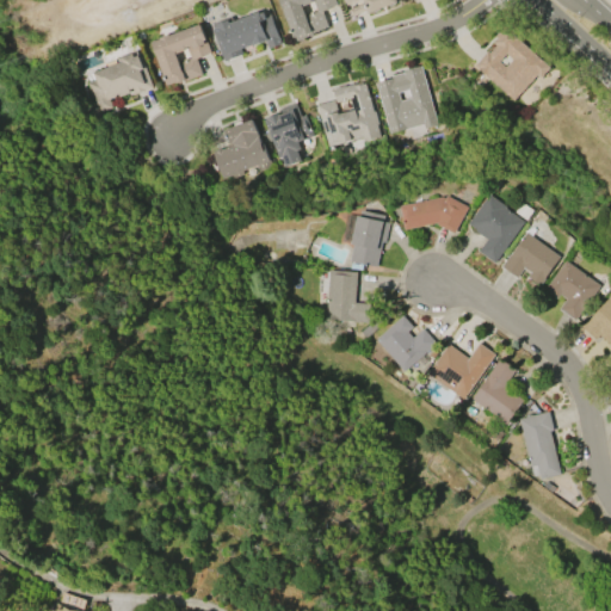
[(333,0),(335,5),(320,11),(327,28),(310,34),(310,35),(295,41),(287,19),(281,17),(279,12),(282,8),(278,0),(333,0)]
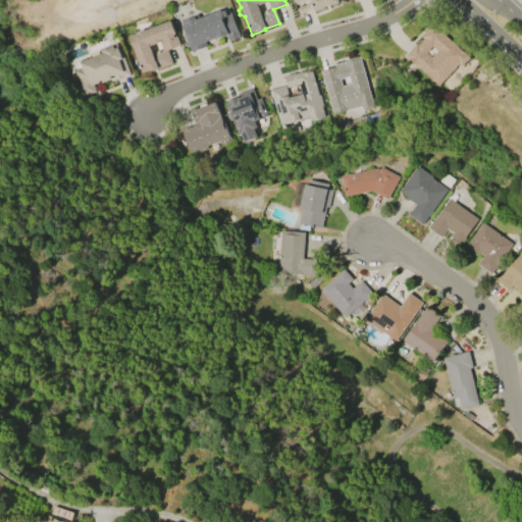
[(304,0),(295,3),(293,0),(337,0),(338,1),(310,12),(308,9),(297,13),(296,8),(308,3),(307,0),(304,0)]
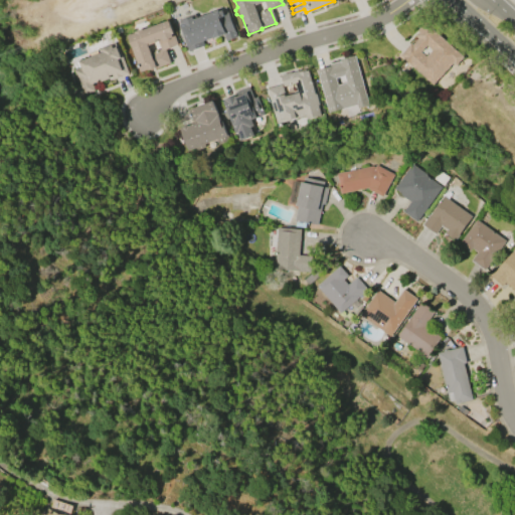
[(187,51),(176,20),(194,14),(196,18),(217,10),(217,12),(221,10),(222,14),(226,12),(233,30),(234,31),(236,37),(225,41),(222,34),(212,38),(211,38),(202,41),(203,46),(187,51)]
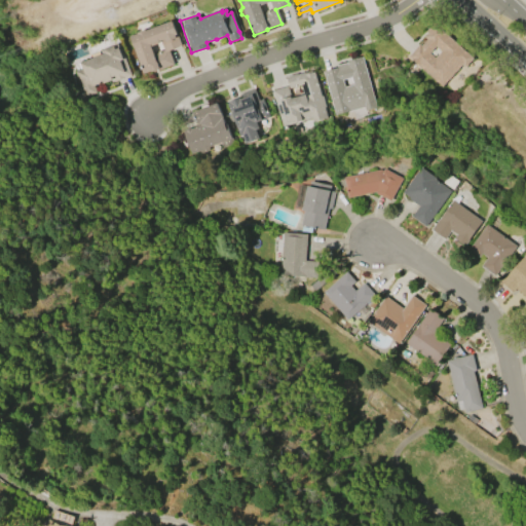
[(174,65),(157,70),(157,69),(151,72),(150,71),(143,74),(129,37),(137,34),(136,33),(144,30),(145,31),(172,21),(181,45),(173,48),(174,49),(168,51),(174,65)]
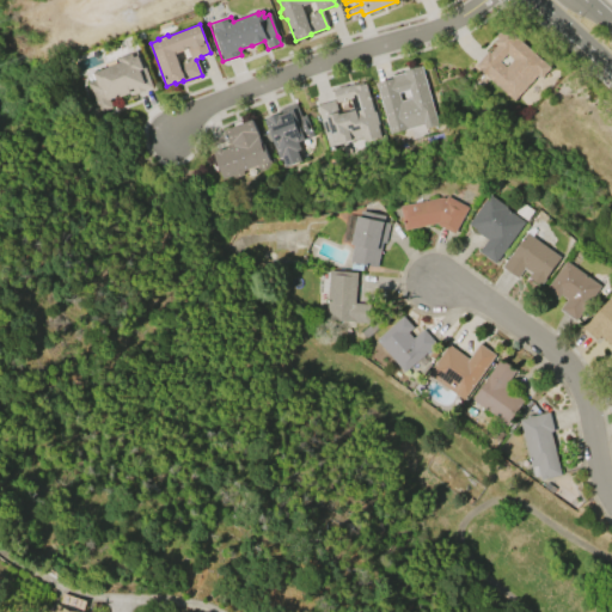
[(475,66),(487,51),(489,53),(496,46),(493,43),(496,38),(494,36),(503,25),(551,67),(542,78),(537,74),(514,101),(475,66)]
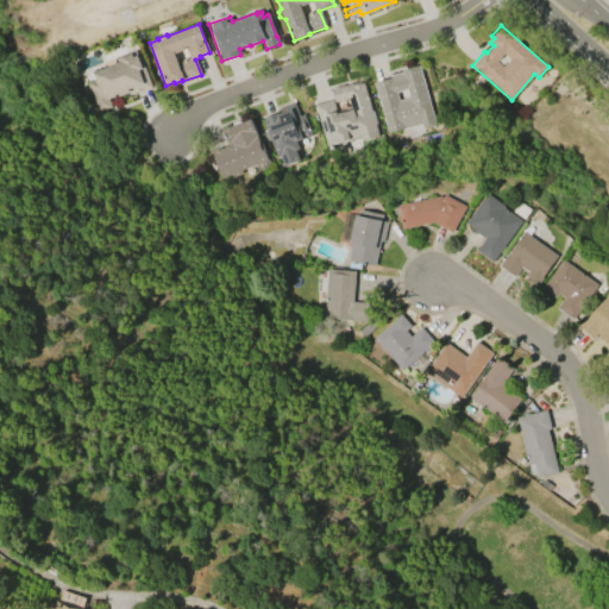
[(138,56),(151,87),(132,94),(130,89),(129,89),(130,93),(118,98),(117,95),(106,99),(110,107),(96,113),(85,82),(94,79),(92,73),(120,61),(119,58),(131,54),(132,58),(138,56)]
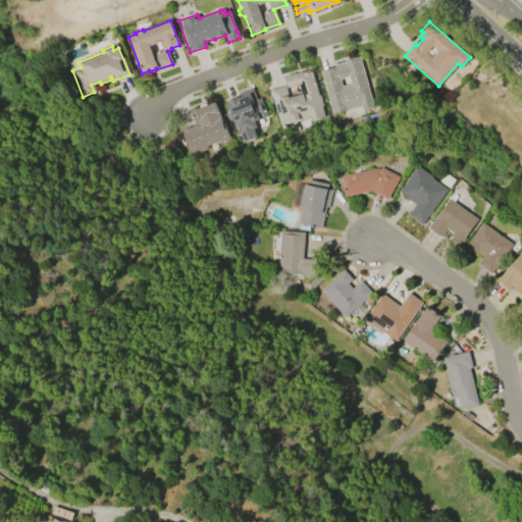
[(319,70),(333,67),(332,64),(353,59),(352,57),(359,56),(372,107),(361,111),(360,107),(331,115),(319,70)]
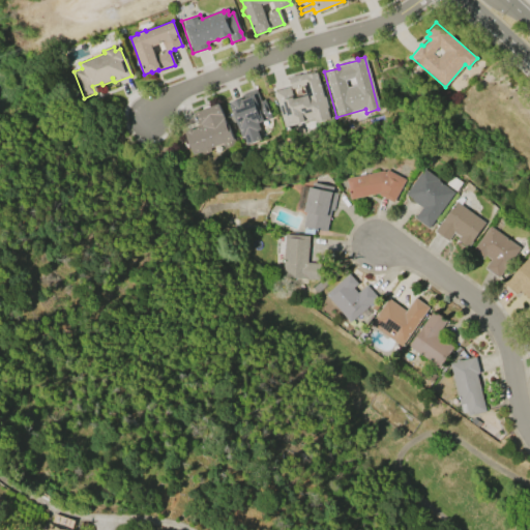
[(273,91),(283,128),(328,117),(317,71),(288,78),(290,87),(273,91)]
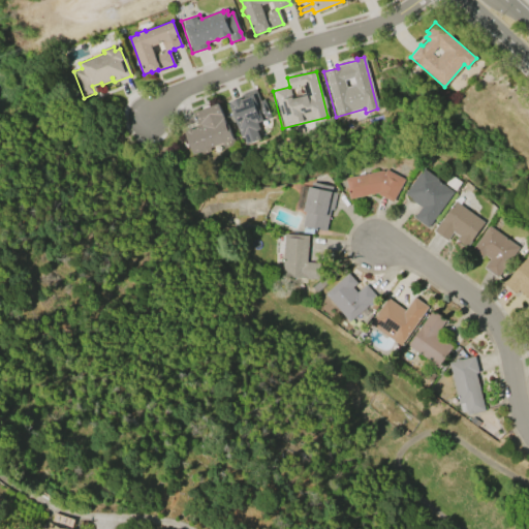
[(260,138),(246,144),(243,136),(241,137),(228,104),(231,102),(242,97),(241,95),(255,90),(259,101),(263,99),(271,118),(257,123),(260,130),(257,131),(260,138)]
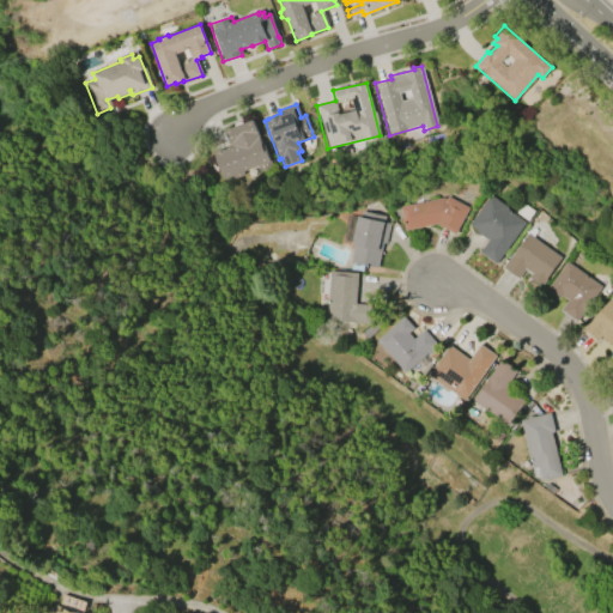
[(224,131),(254,120),(261,144),(263,143),(272,168),(259,173),(258,167),(223,178),(214,153),(217,152),(234,145),(234,144),(230,145),(229,141),(212,146),(210,140),(225,134),(224,131)]
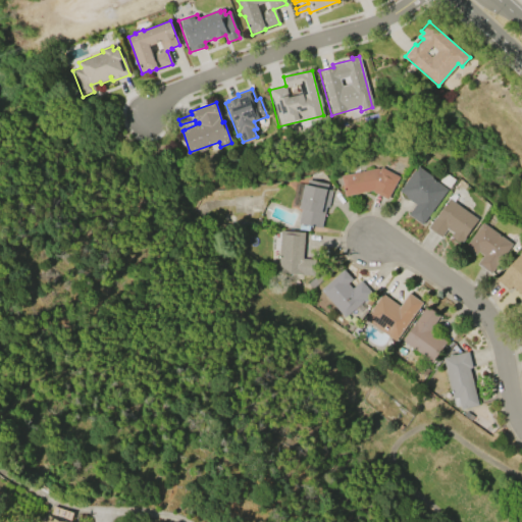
[(417,166),(432,176),(431,177),(448,190),(422,225),(408,214),(415,205),(406,198),(406,197),(399,191),(417,166)]
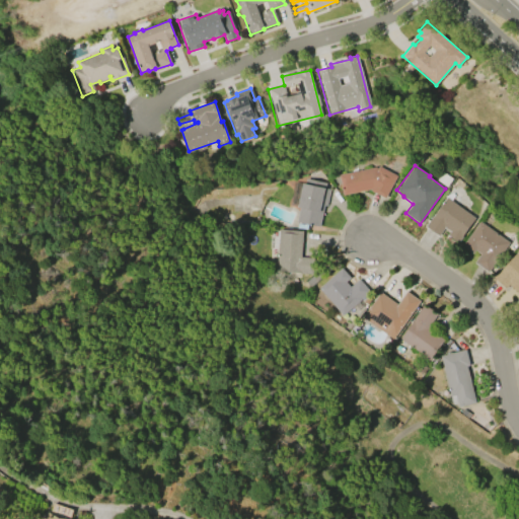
[(396,175),(384,199),(370,191),(370,190),(342,196),(338,174),(374,167),(377,168),(378,166),(396,175)]
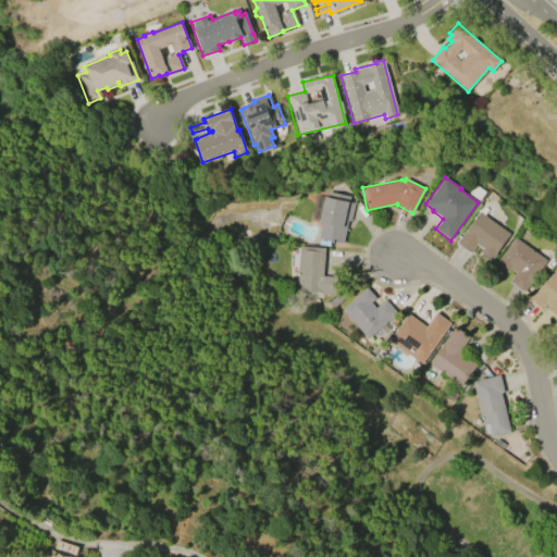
[(354,203),(350,222),(347,221),(342,244),(318,238),(321,223),(319,223),(324,197),(326,197),(327,192),(349,197),(348,201),(354,203)]
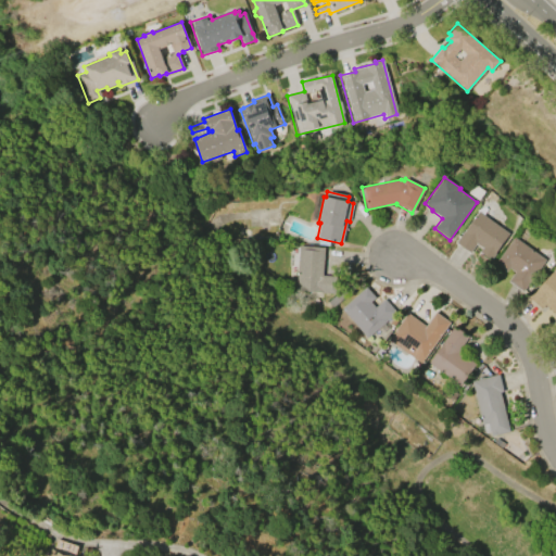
[(478,212),(508,234),(490,260),(479,252),(481,249),(475,244),(469,253),(455,242),(462,234),(463,235),(478,212)]
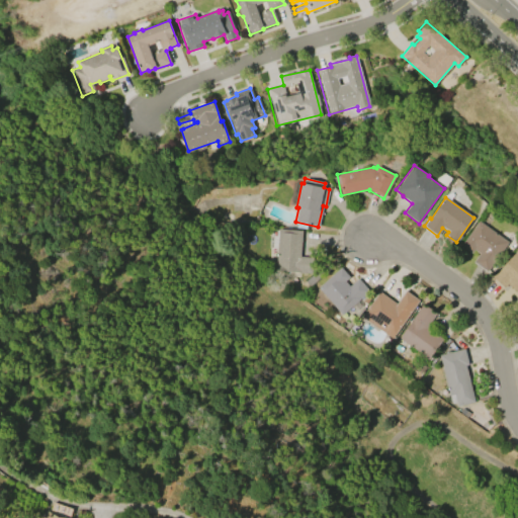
[(478,222),(507,242),(486,272),(472,263),(479,254),(473,251),(471,254),(460,246),(478,222)]
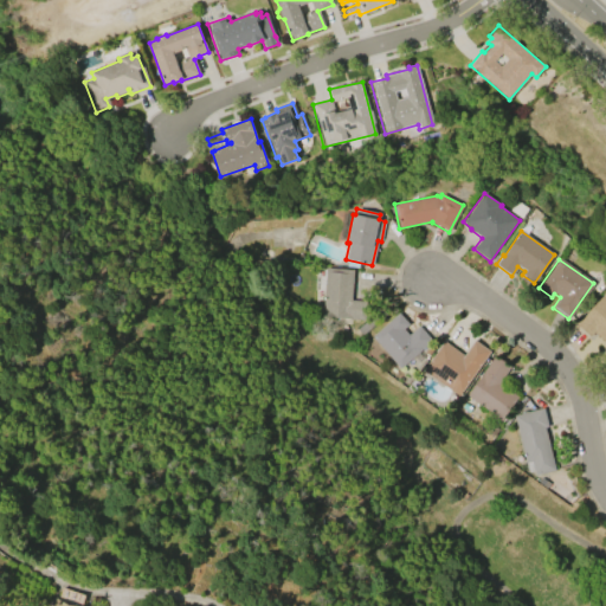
[(321,317),(326,268),(353,270),(350,301),(366,302),(365,321),(321,317)]
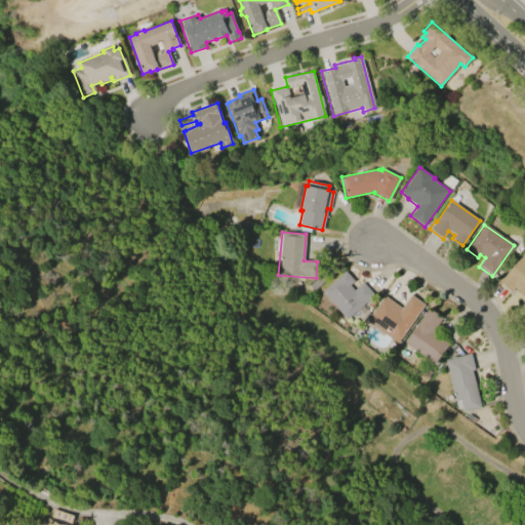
[(522,255),(524,257),(524,298),(514,288),(511,292),(498,280),(502,275),(503,276),(522,255)]
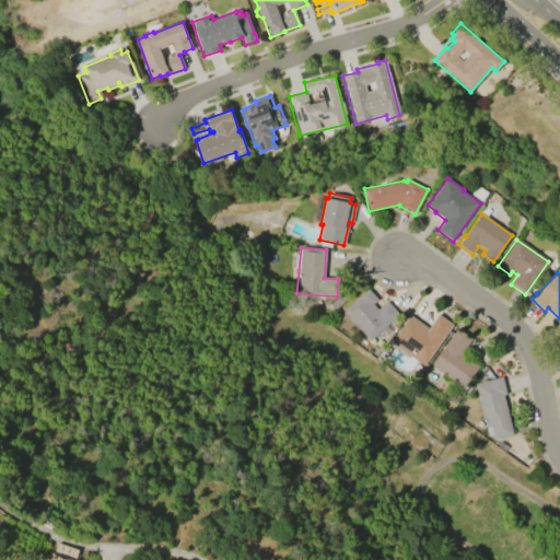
[(386,302),(398,316),(369,340),(343,311),(369,290),(377,300),(372,304),(377,310),(386,302)]
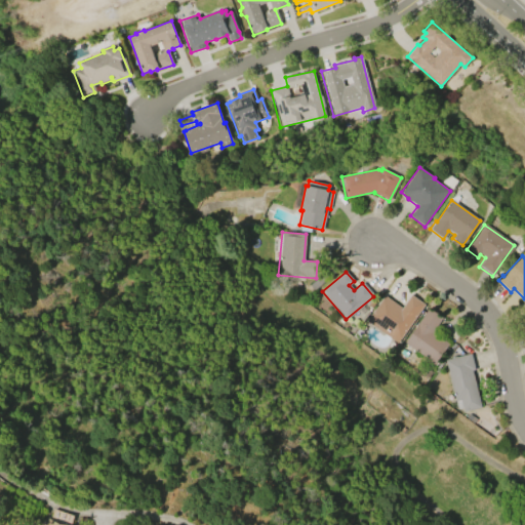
[(411,294),(425,305),(397,342),(366,320),(385,295),(401,308),(411,294)]
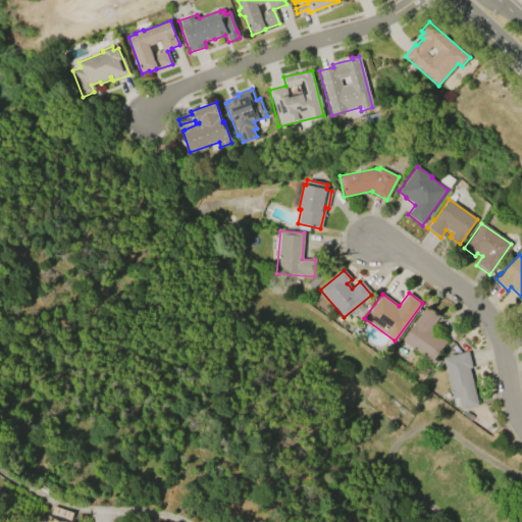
[(402,341),(425,308),(438,317),(429,329),(447,342),(432,362),(402,341)]
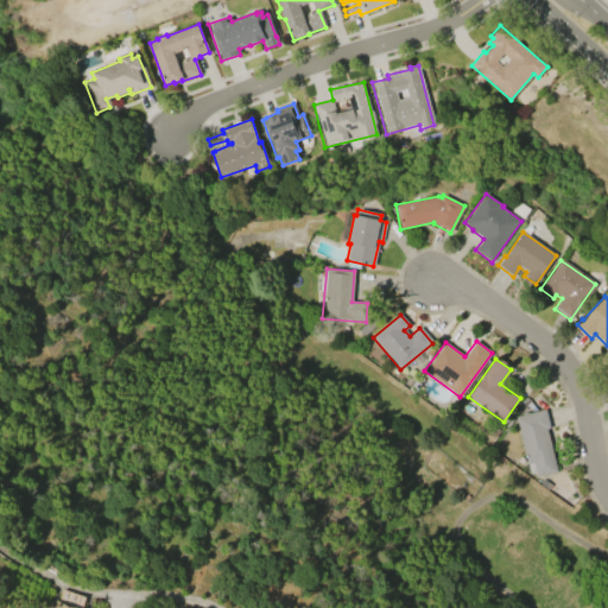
[(514,417),(544,409),(550,428),(546,429),(557,473),(537,477),(532,462),(526,464),(514,417)]
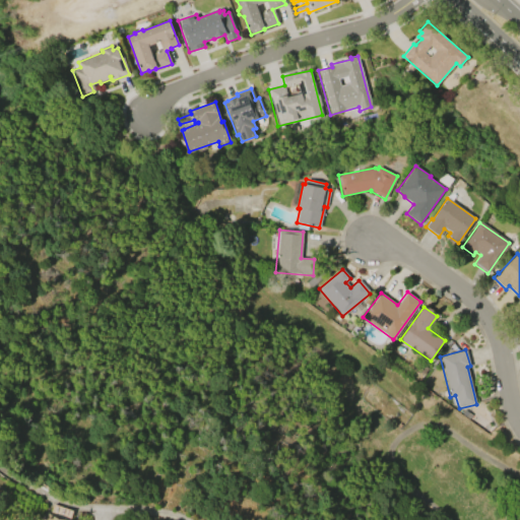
[(468,418),(461,413),(464,409),(471,414),(468,418)]
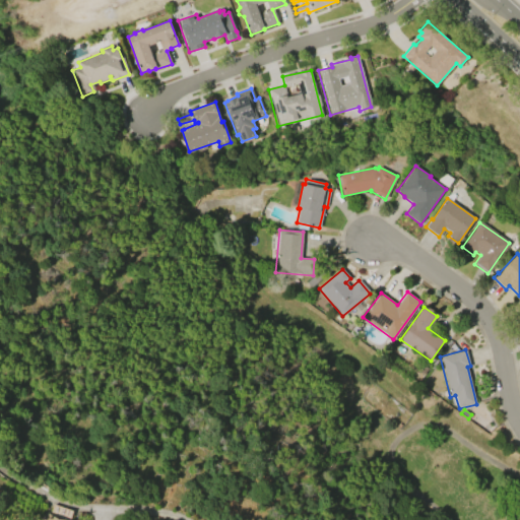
[(45,519),(71,519),(74,511),(49,504),(45,519)]
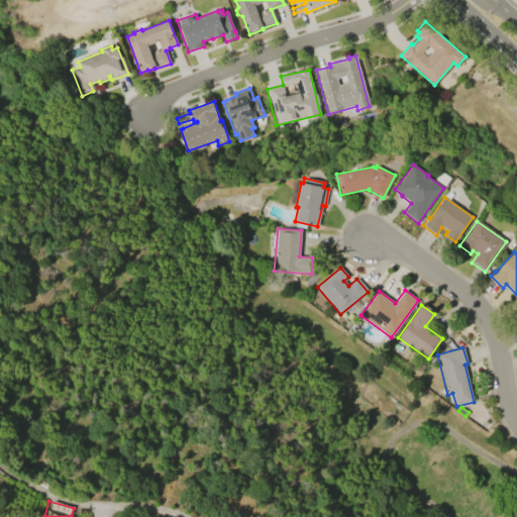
All buildings are outlined.
